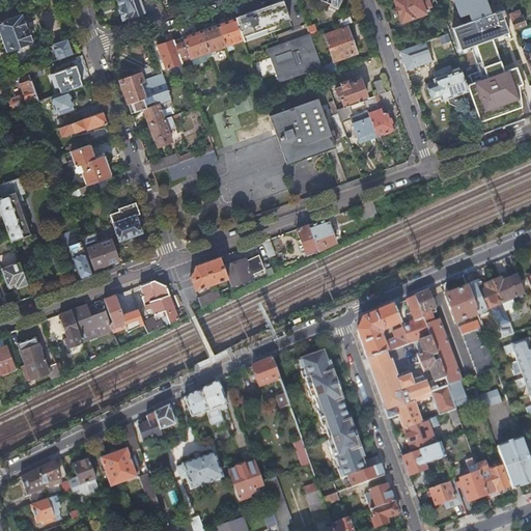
[(117,0),(120,8),(119,8),(122,19),(132,16),(143,11),(140,2),(141,2),(142,0),(141,0),(117,0)]
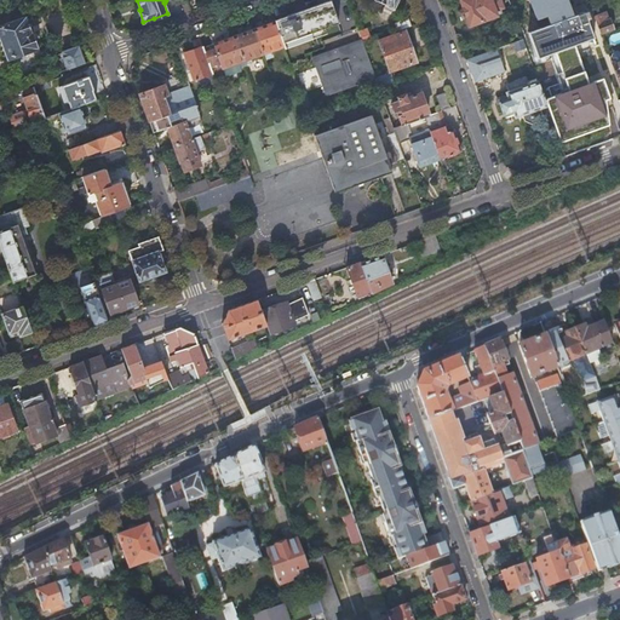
[(274,19),(275,19),(282,41),(338,22),(329,0),(274,19)]
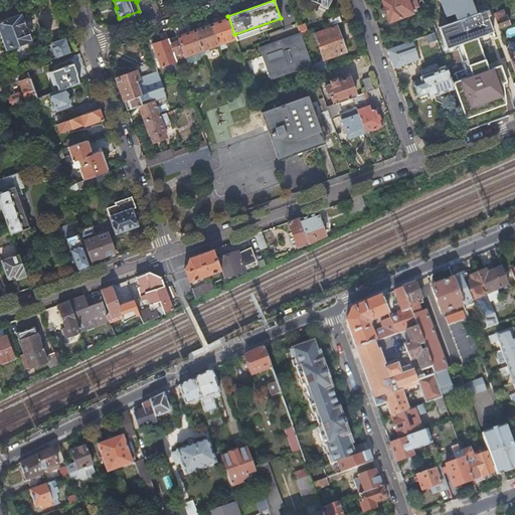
[(313,0),(320,3),(319,6),(325,9),(329,0),(313,0)]
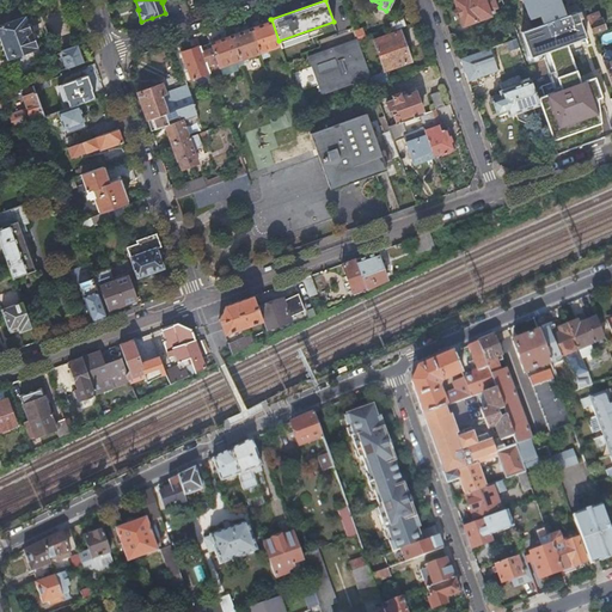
[(458,13),(457,14),(460,24),(461,24),(464,24),(493,13),(491,11),(494,10),(494,8),(497,7),(494,0),(453,0),(457,8),(458,13)]
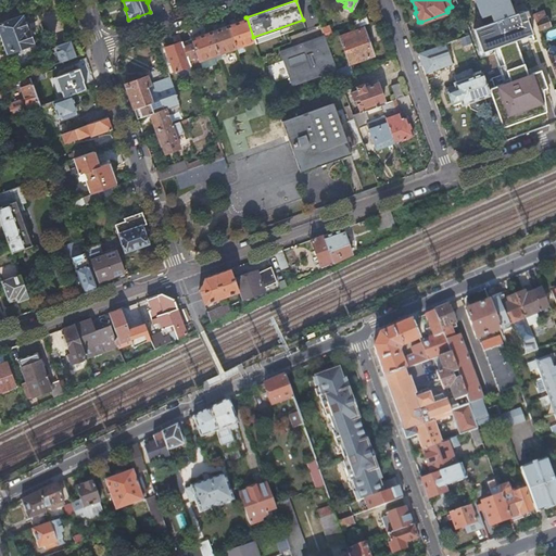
[(514,14),(508,0),(474,0),(480,17),(490,13),(493,22),(474,28),(481,51),(531,33),(523,10),(514,14)]
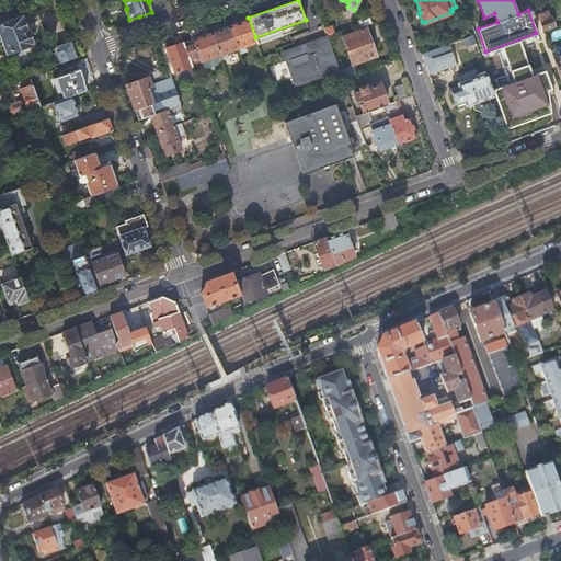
[(538,2),(534,4),(542,30),(553,25),(550,16),(549,16),(547,10),(542,12),(538,2)]
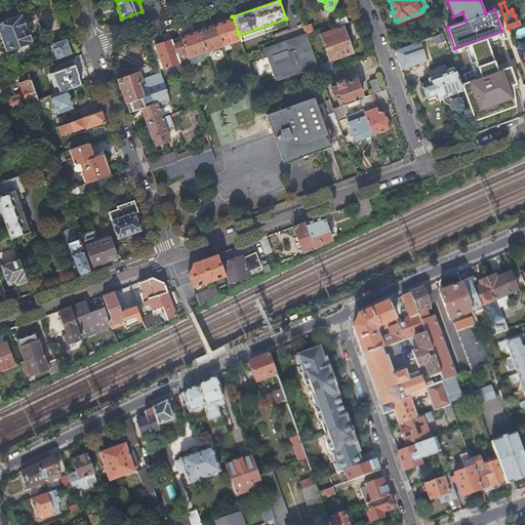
[(26,29),(21,14),(0,22),(0,29),(7,49),(31,40),(27,28),(26,29)]
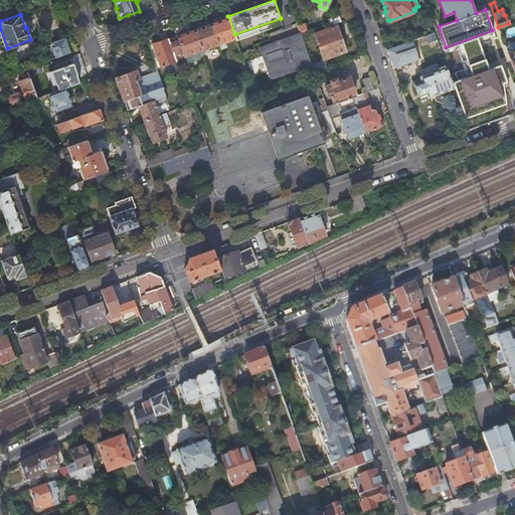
[(211,23),(218,43),(235,37),(234,34),(228,16),(226,17),(224,15),(219,17),(218,20),(211,23)]
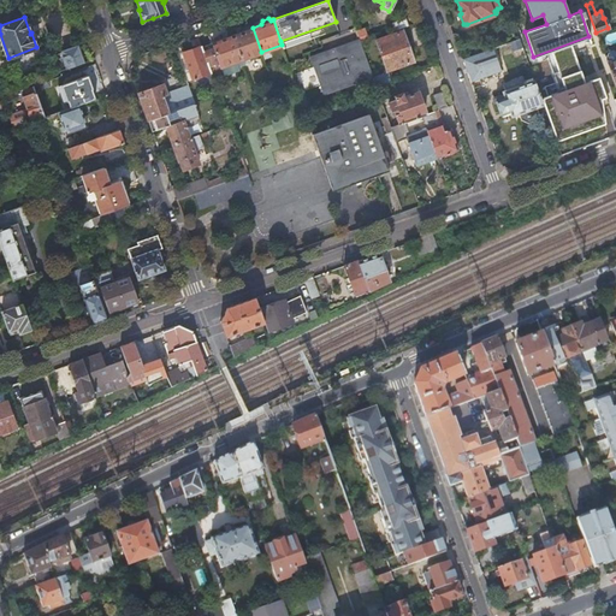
[(391,31),(408,27),(404,18),(388,24),(391,31)]
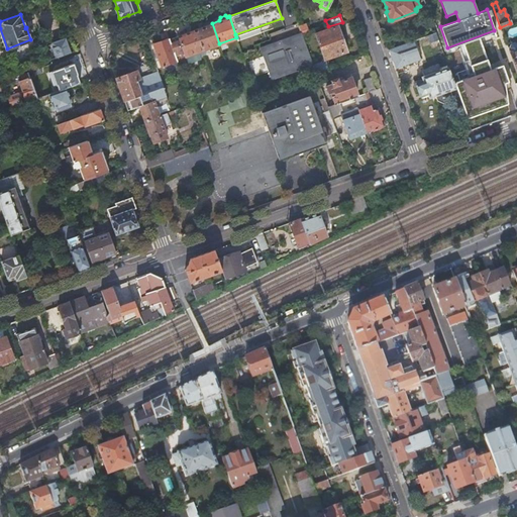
[(195,29),(202,49),(219,43),(212,23),(211,23),(208,21),(204,23),(203,26),(195,29)]
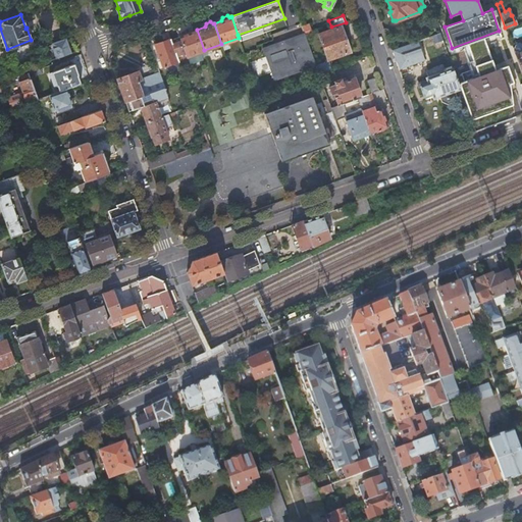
[(308,23),(302,25),(304,33),(305,36),(312,34),(308,23)]
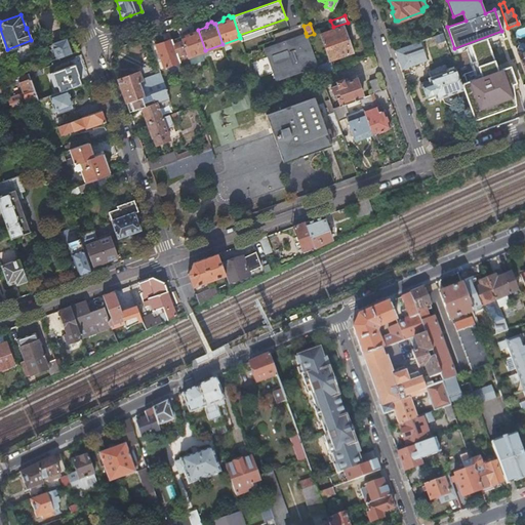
[(329,59),(351,52),(341,27),(320,34),(329,59)]
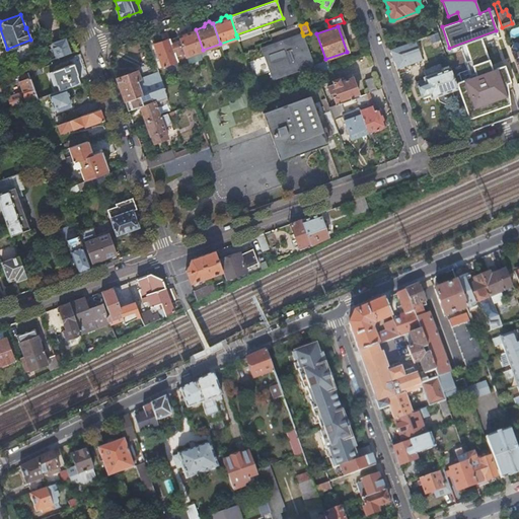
[(170,41),(177,61),(187,58),(187,56),(203,50),(196,29),(188,31),(186,30),(180,32),(179,34),(178,34),(179,36),(170,41)]
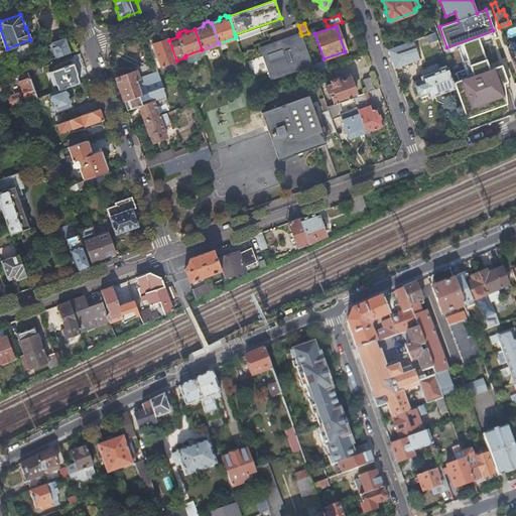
[(261,46),(272,78),(307,66),(306,62),(310,60),(301,35),(297,37),(295,34),(265,45),(261,46)]
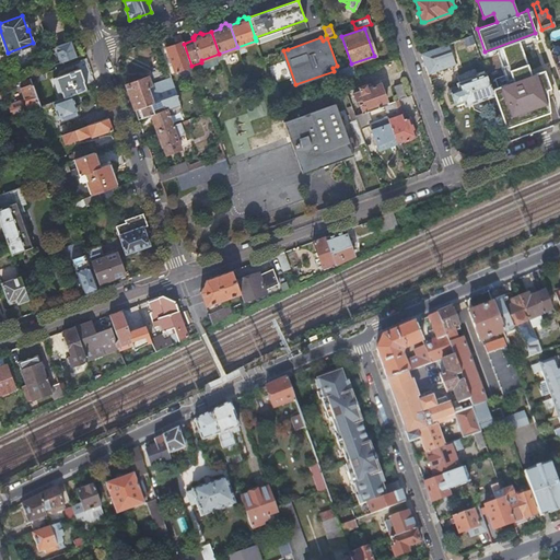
[(56,47),(61,61),(83,54),(78,39),(56,47)]
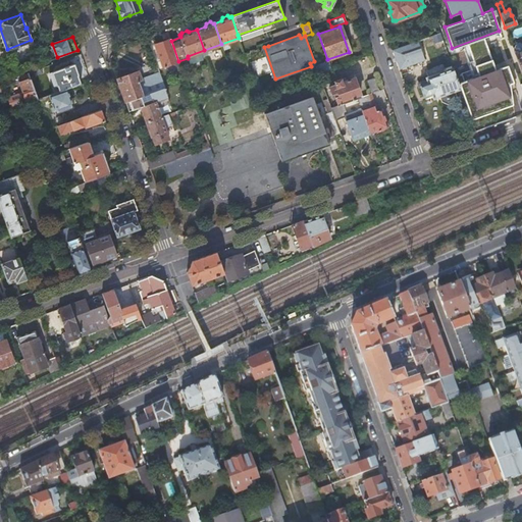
[(167,65),(178,61),(171,41),(170,39),(154,44),(163,67),(167,65)]
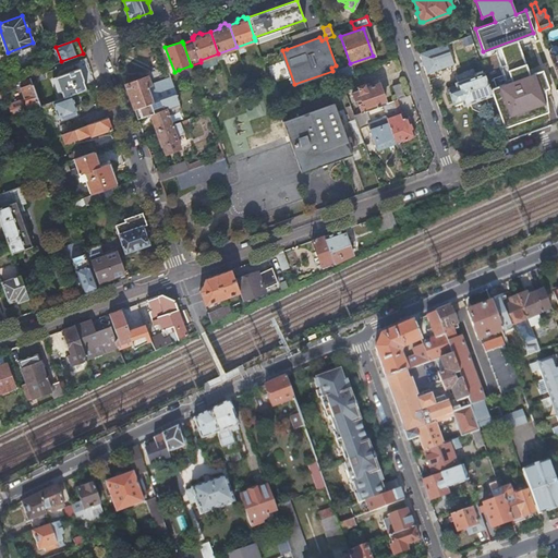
[(453,63),(446,43),(419,52),(426,73),(453,63)]
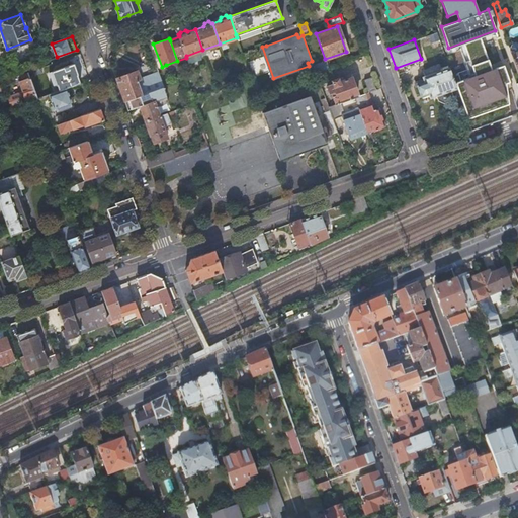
[(470,76),(453,82),(456,88),(466,118),(508,103),(495,67),(491,69),(481,41),(460,49),(470,76)]
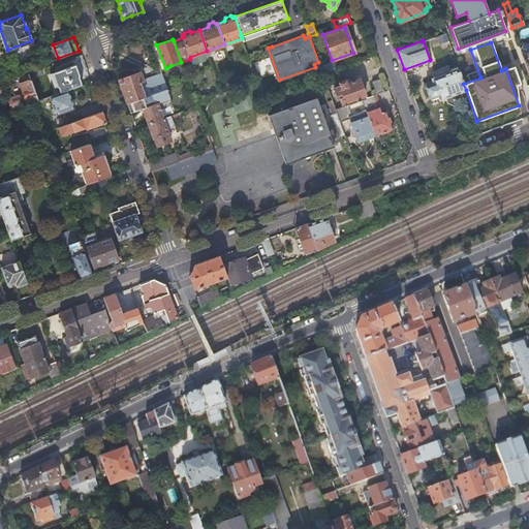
[(518,45),(528,75),(528,74),(528,48),(527,42),(518,45)]
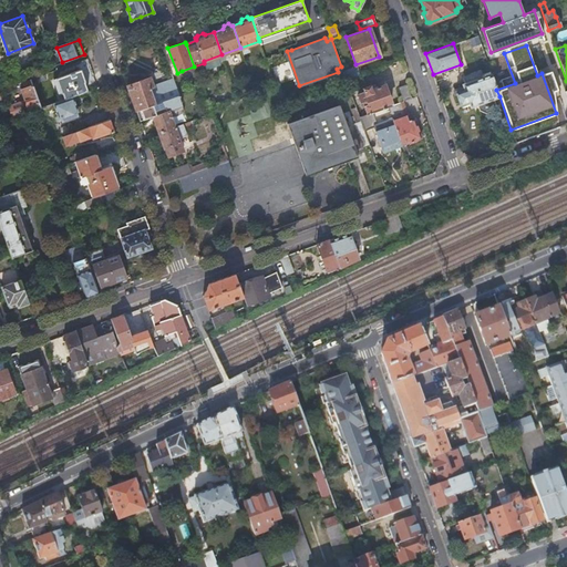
[(346,79),(359,74),(354,65),(342,70),(346,79)]
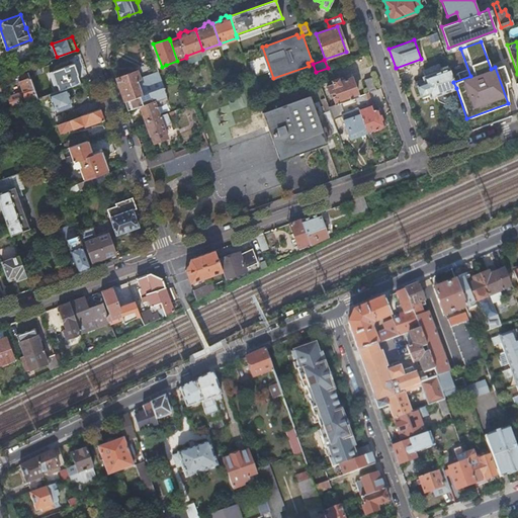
[(177,61),(166,65),(167,71),(179,67),(177,61)]
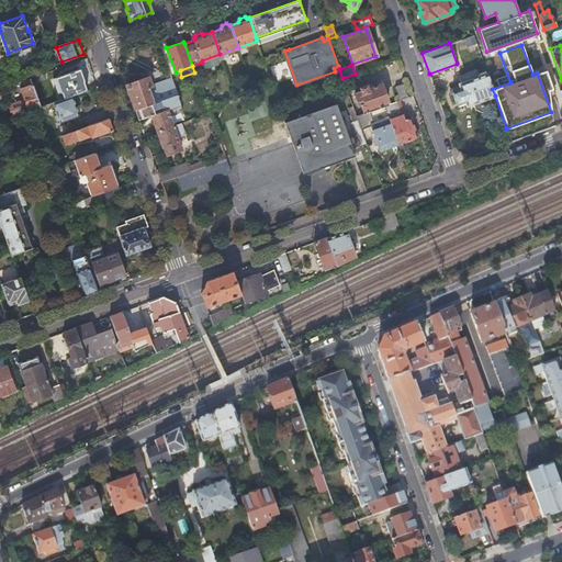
[(72,94),(88,89),(80,69),(57,77),(54,78),(59,93),(63,92),(64,98),(72,94)]
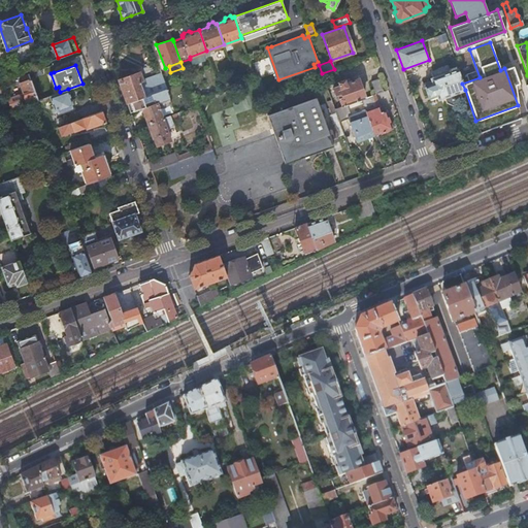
[(459,75),(457,68),(448,71),(446,66),(436,69),(438,75),(433,77),(430,78),(422,81),(428,97),(435,94),(437,100),(444,97),(459,92),(465,90),(462,84),(459,75)]
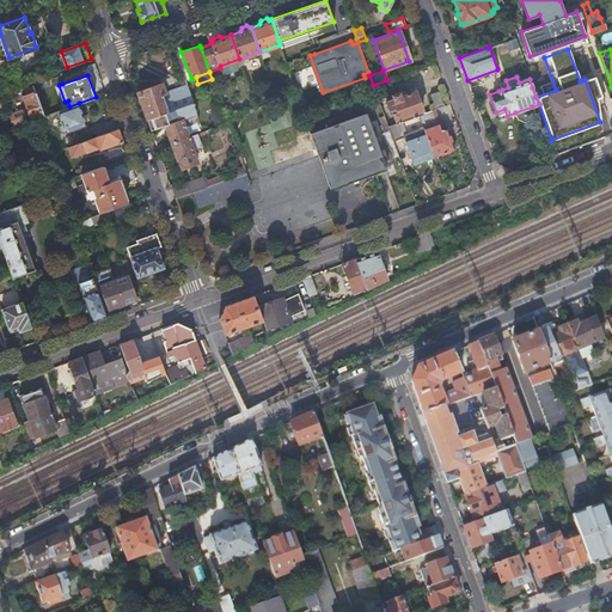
[(375,90),(378,99),(391,95),(392,98),(385,101),(389,109),(392,108),(393,112),(392,112),(396,122),(418,114),(421,112),(412,91),(402,95),(401,91),(396,92),(391,79),(387,80),(373,85),(375,90)]
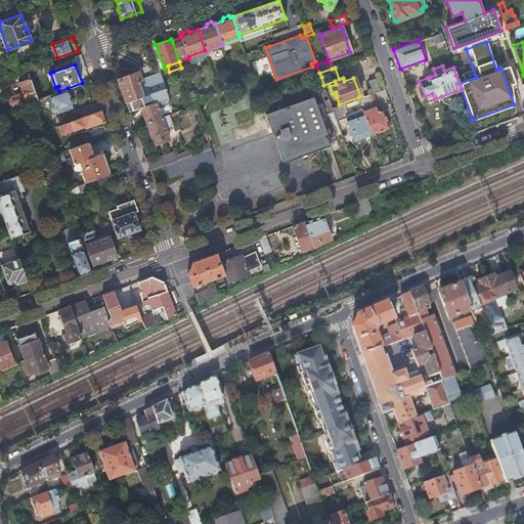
[(165,88),(166,87),(160,72),(141,79),(139,71),(118,78),(126,101),(165,88)]
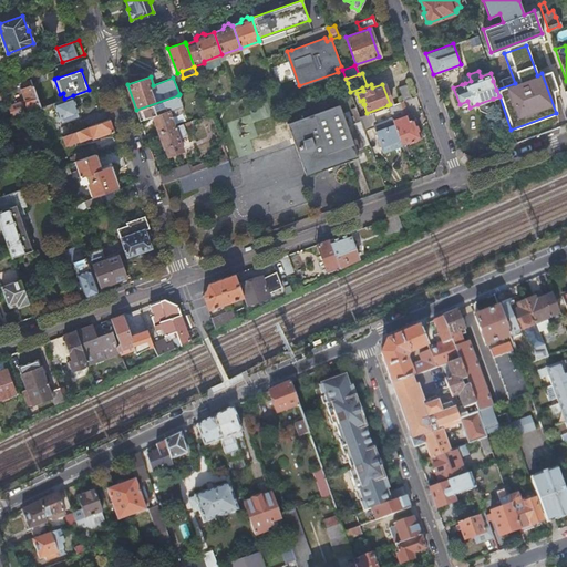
[(33,110),(41,107),(31,79),(22,82),(24,88),(21,89),(30,112),(33,110)]
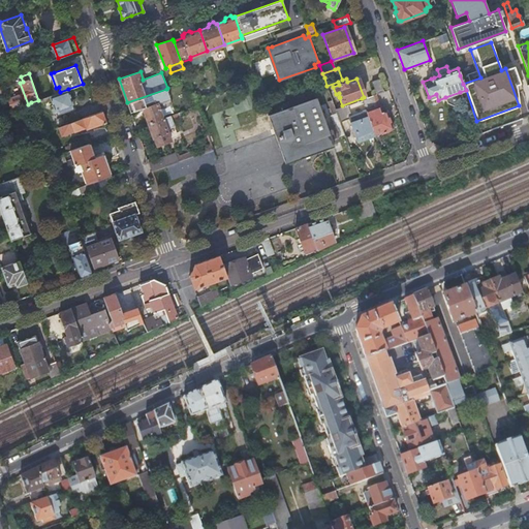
[(256,80),(263,99),(268,98),(259,74),(255,75),(256,80)]
